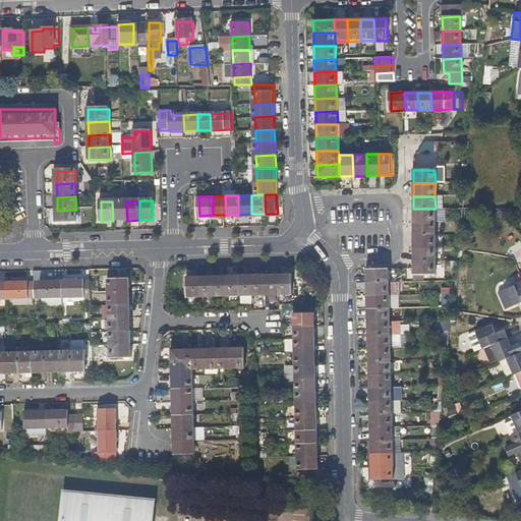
[(127,221),(126,201),(112,201),(113,221),(127,221)]
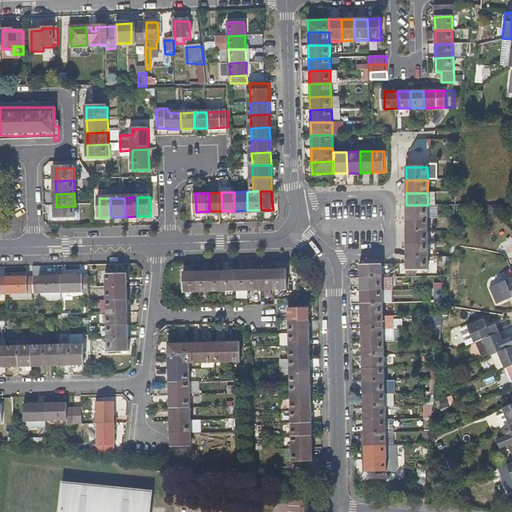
[(427,218),(428,205),(406,205),(406,218),(427,218)]
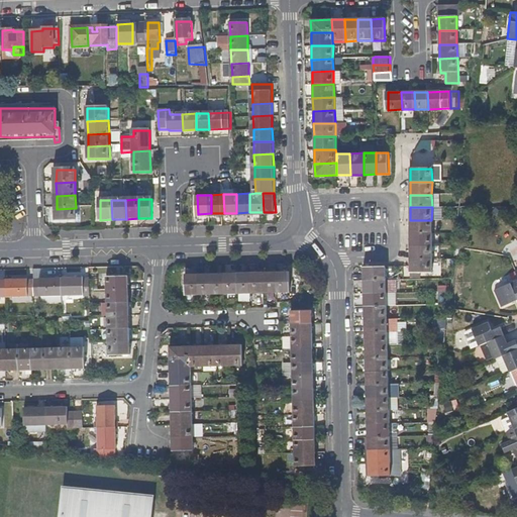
[(76,220),(76,208),(57,209),(57,221),(76,220)]
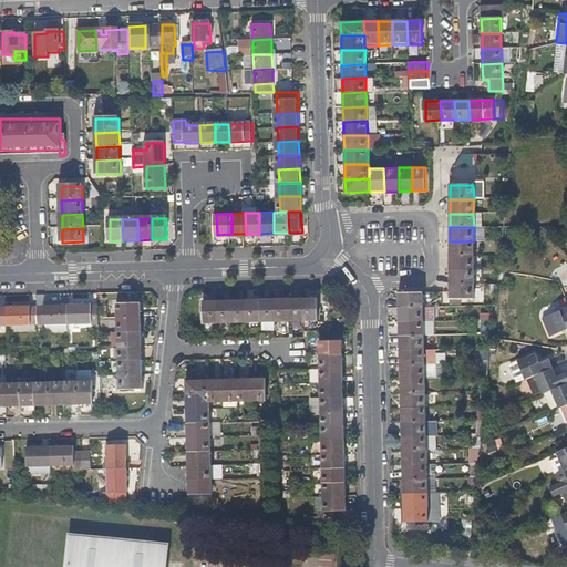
[(473,256),(473,241),(450,241),(450,256),(473,256)]
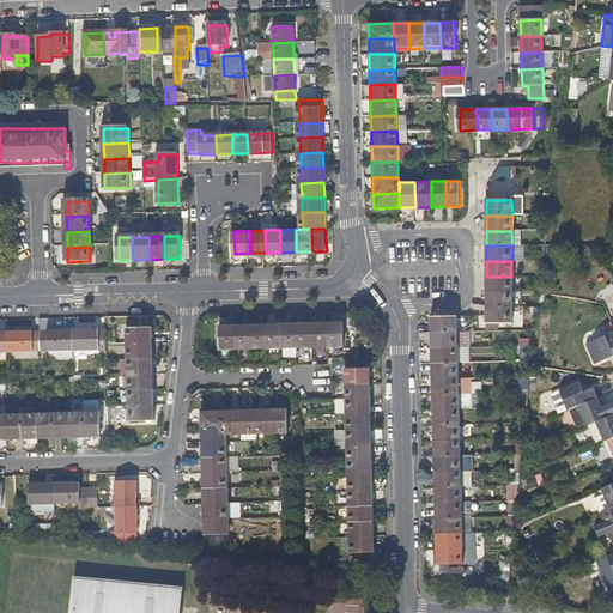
[(511,292),(511,277),(486,277),(486,292),(511,292)]
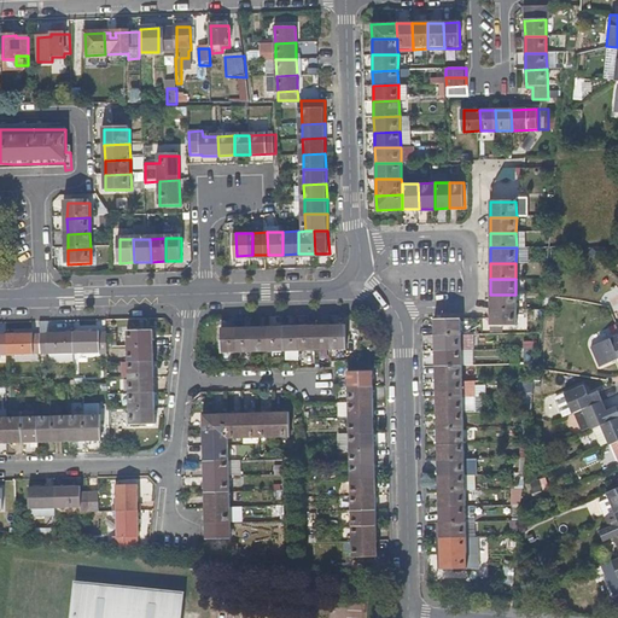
[(516,310),(516,295),(490,295),(490,310),(516,310)]
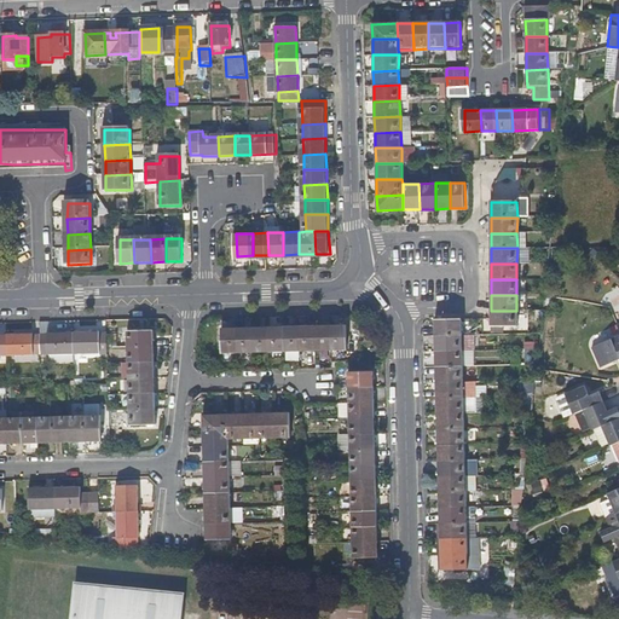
[(516,327),(516,311),(491,311),(491,319),(491,325),(516,327)]
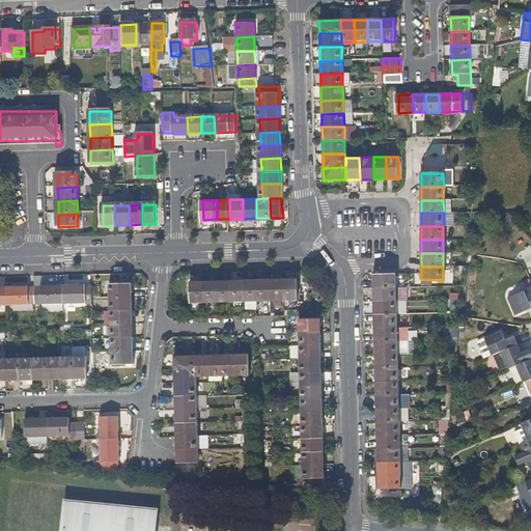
[(395,287),(395,275),(372,275),(373,288),(395,287)]
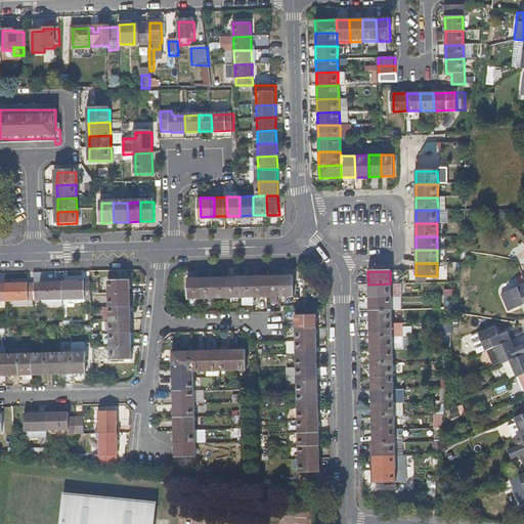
[(292,296),(291,276),(278,277),(278,297),(292,296)]
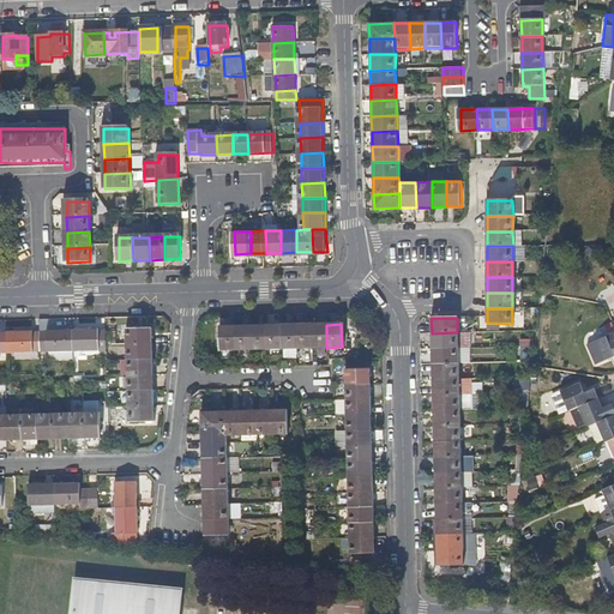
[(312,348),(311,325),(296,326),(296,349),(312,348)]
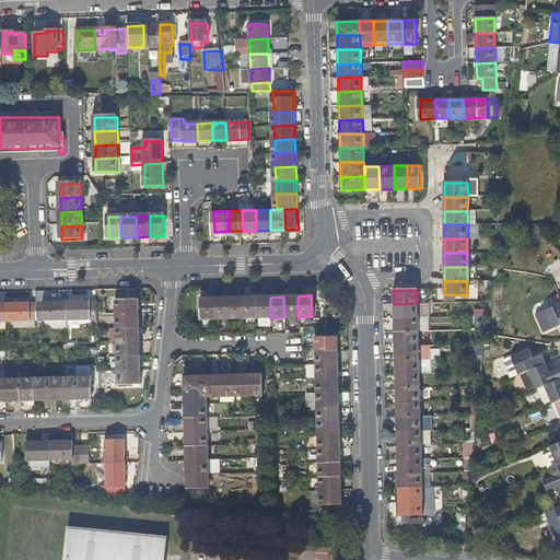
[(298,317),(298,296),(283,296),(284,317),(298,317)]
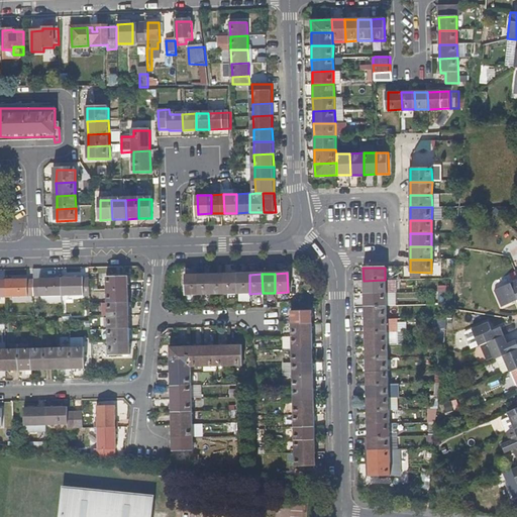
[(237,294),(236,275),(224,276),(224,292),(224,295),(237,294)]
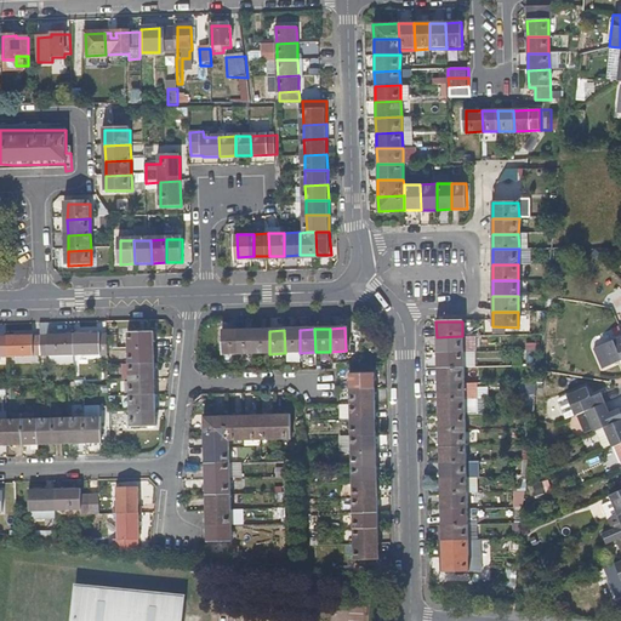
[(300,353),(300,330),(284,330),(285,353),(300,353)]
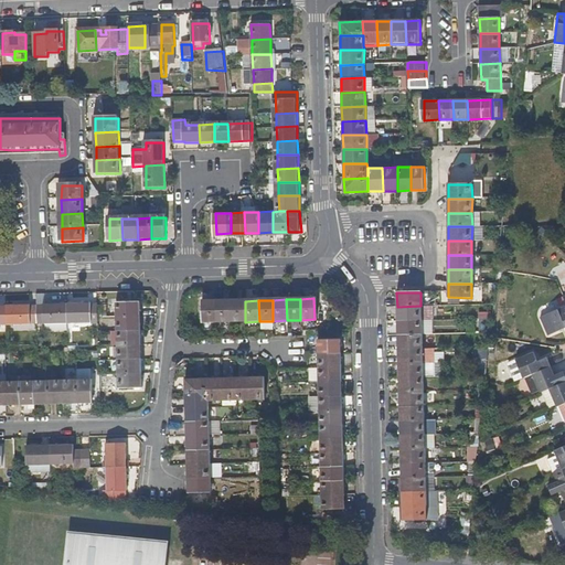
[(245,319),(245,301),(231,302),(232,322),(245,322),(245,319)]
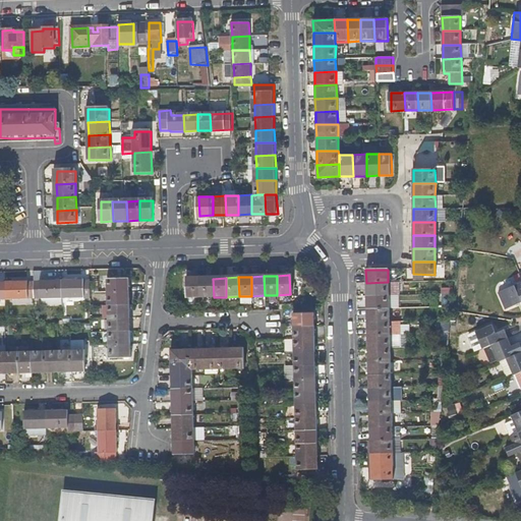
[(200,298),(199,279),(187,279),(187,298),(200,298)]
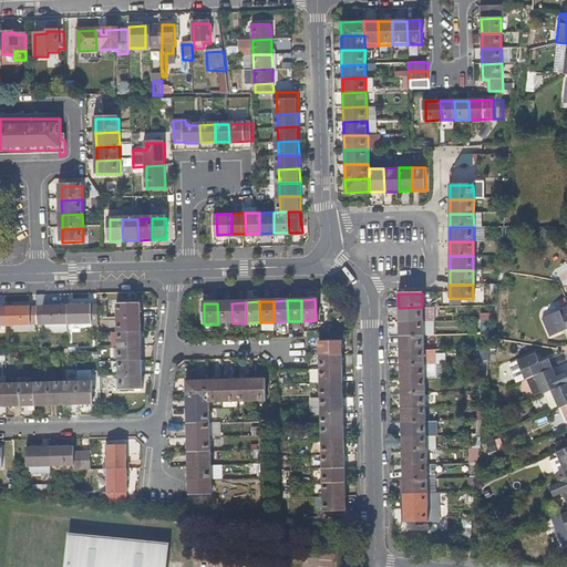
[(233,323),(232,303),(217,303),(218,325),(233,323)]
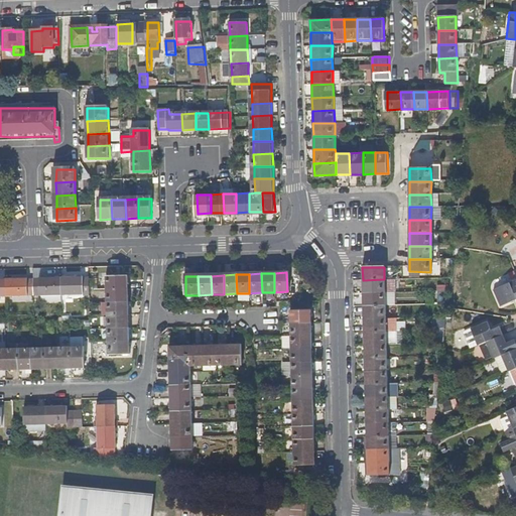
[(128,290),(127,277),(109,277),(109,291),(126,290),(128,290)]
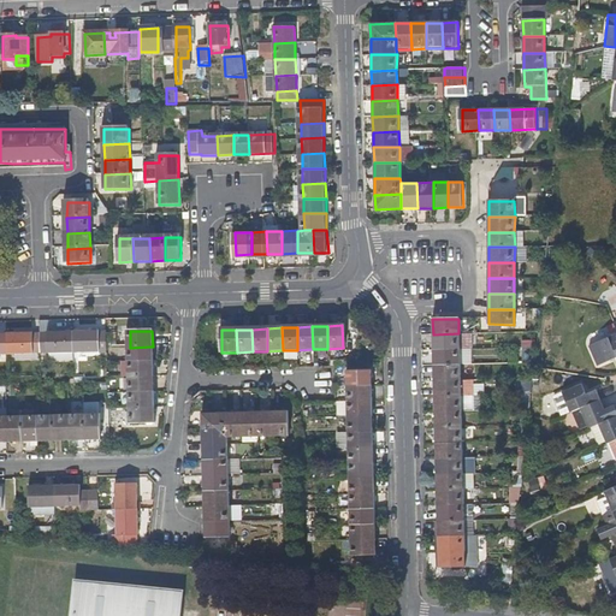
[(101,354),(100,333),(75,335),(76,350),(76,354),(101,354)]
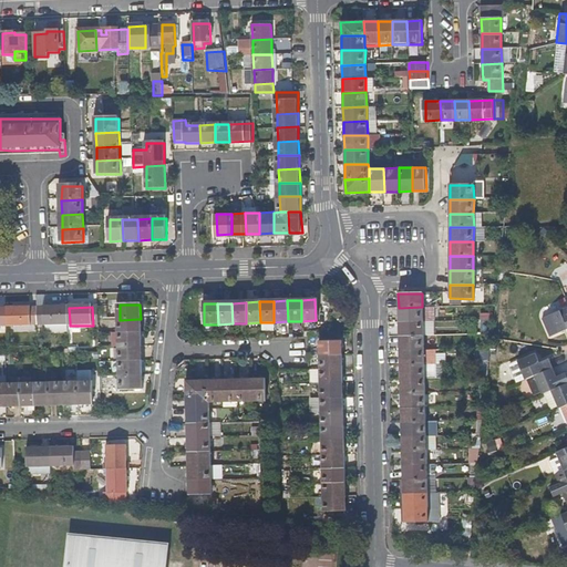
[(423,322),(422,307),(399,308),(399,322),(423,322)]
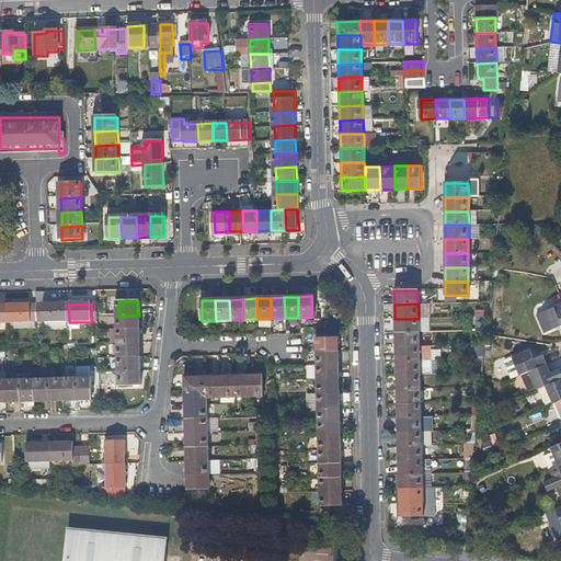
[(38,324),(38,305),(14,306),(9,306),(9,322),(9,324),(38,324)]
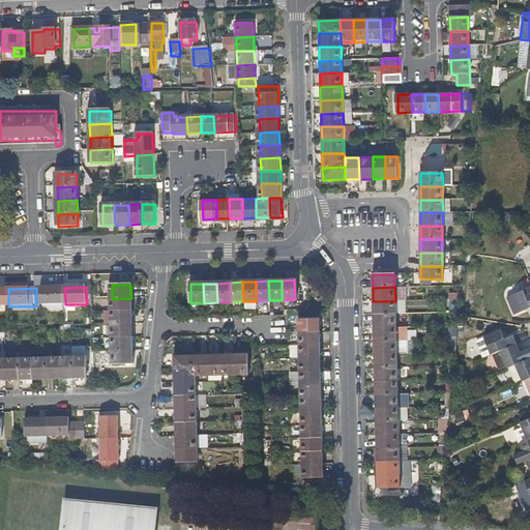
[(65,301),(64,288),(36,288),(36,306),(65,304),(65,301)]
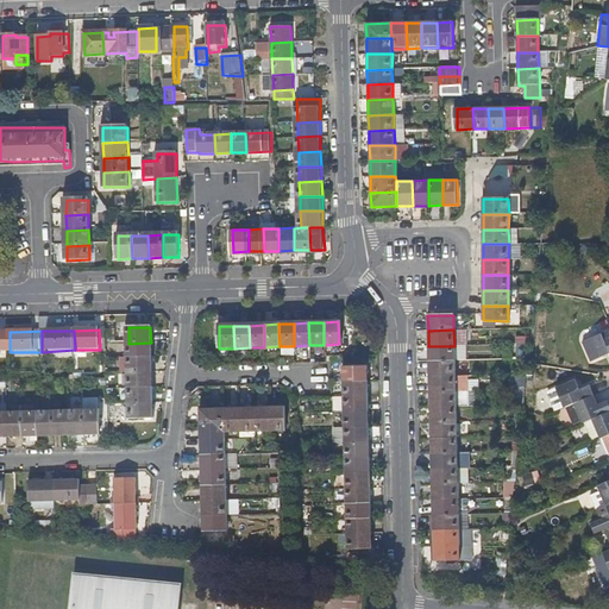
[(608,331),(582,343),(590,363),(608,355),(608,331)]
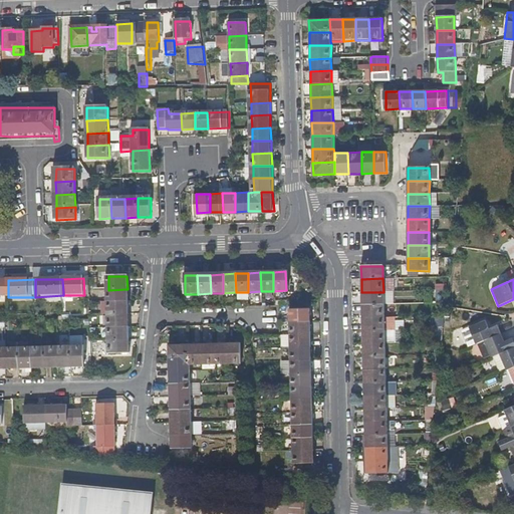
[(8,295),(8,280),(0,280),(0,297),(8,297),(8,295)]
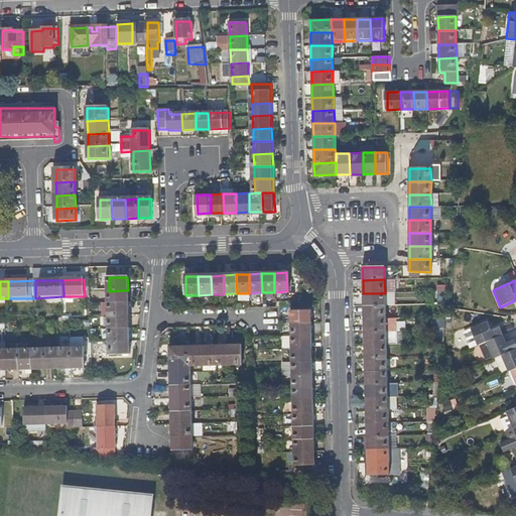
[(128,303),(128,290),(126,290),(109,291),(110,303),(128,303)]
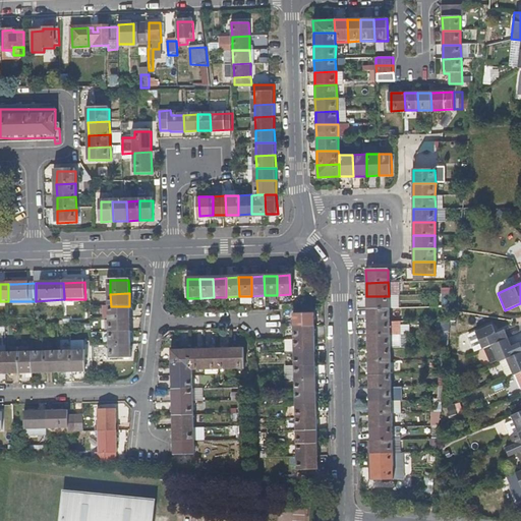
[(389,309),(389,296),(366,296),(366,309),(389,309)]
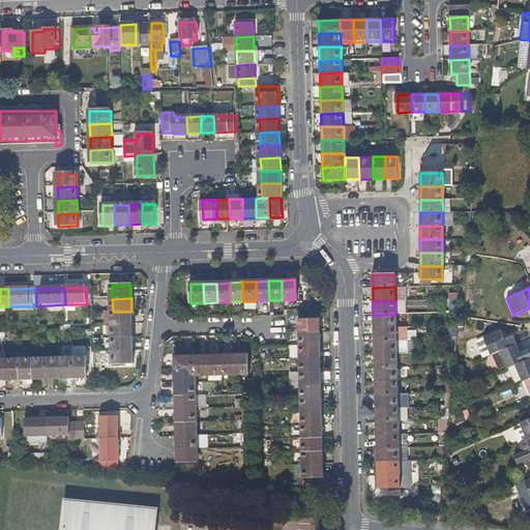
[(133,324),(131,312),(113,312),(113,324),(133,324)]
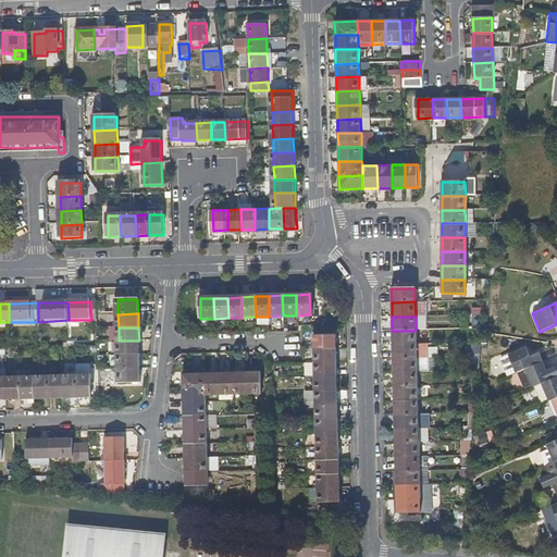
[(416,345),(416,331),(392,331),(393,345),(416,345)]
